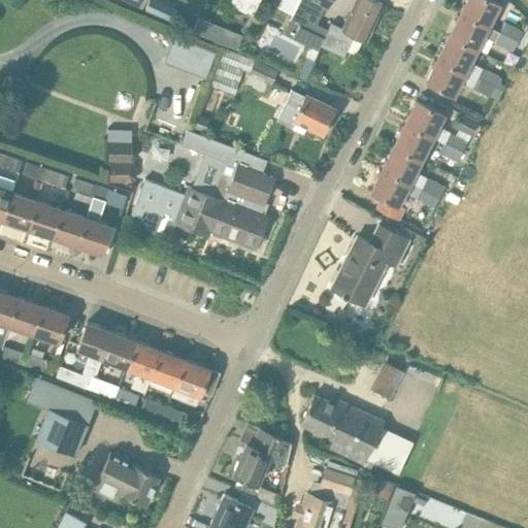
[(172,22),(177,8),(159,0),(147,0),(144,9),(172,22)]
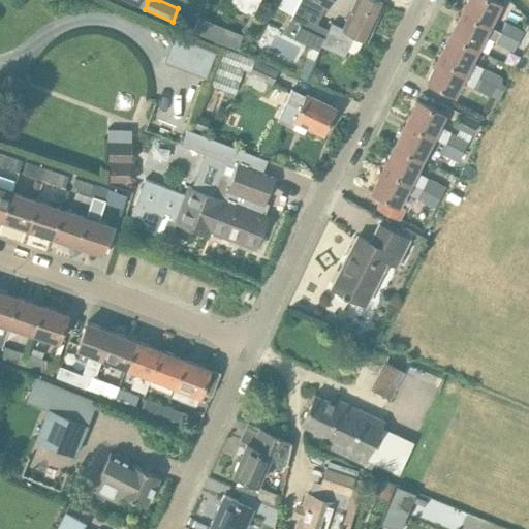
[(253,14),(257,6),(259,0),(235,0),(232,3),(253,14)]
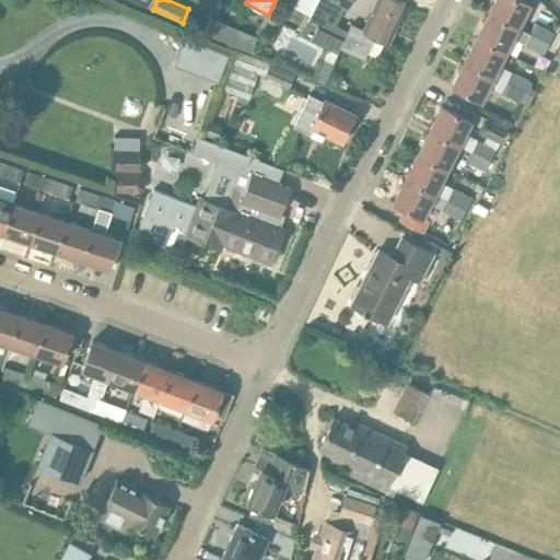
[(323,83),(351,25),(349,24),(347,30),(335,24),(343,8),(346,9),(350,0),(316,0),(300,34),(324,46),(318,55),(322,56),(311,77),(323,83)]
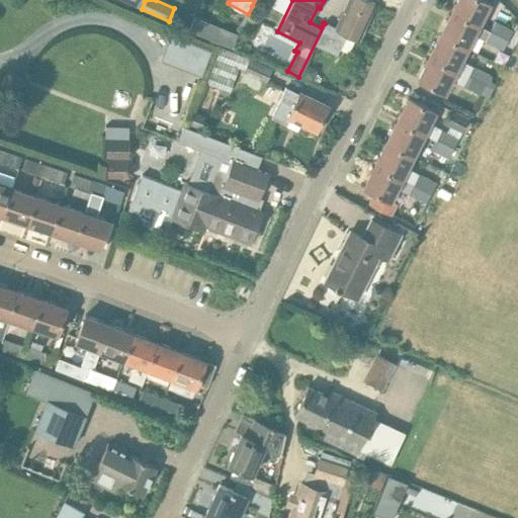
[(359,37),(373,4),(363,0),(348,0),(335,27),(325,23),(298,77),(315,46),(337,56),(347,33),(359,37)]
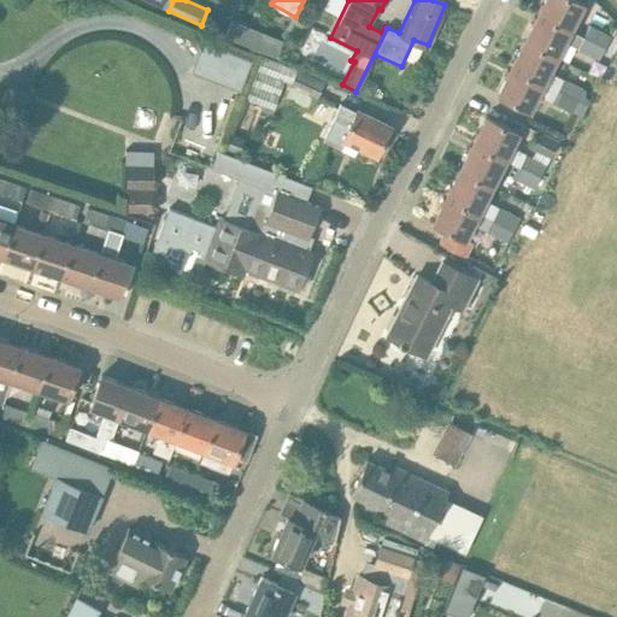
[(544,0),(538,15),(571,31),(585,4),(576,0),(544,0)]
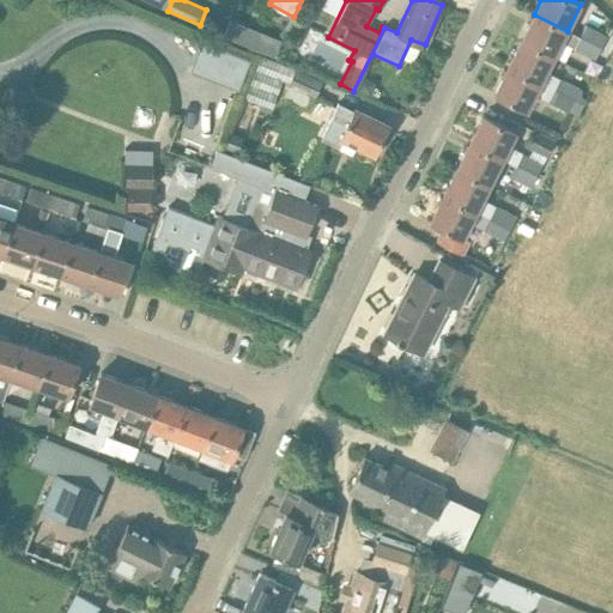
[(534,14),(521,41),(554,58),(562,42),(594,60),(600,48),(580,37),(568,31),(534,14)]
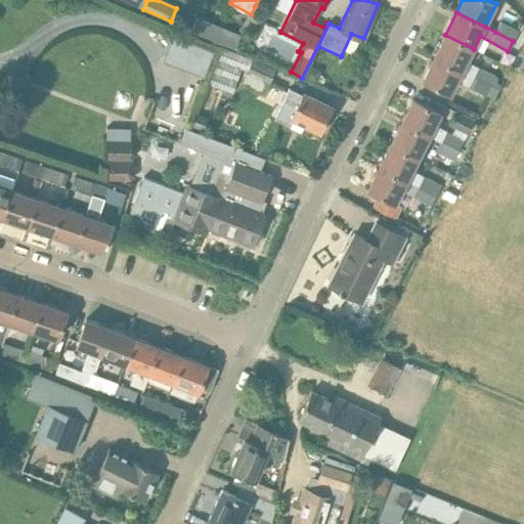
[(495,32),(513,41),(519,30),(500,20),(495,32)]
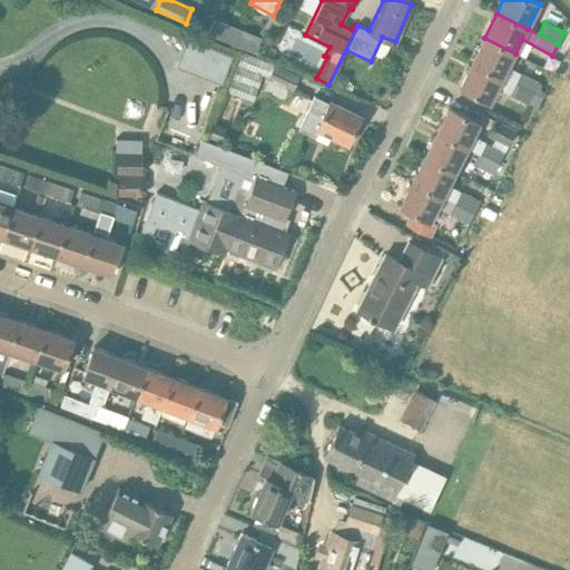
[(484,38),(472,62),(533,94),(539,82),(509,66),(516,53),(484,38)]
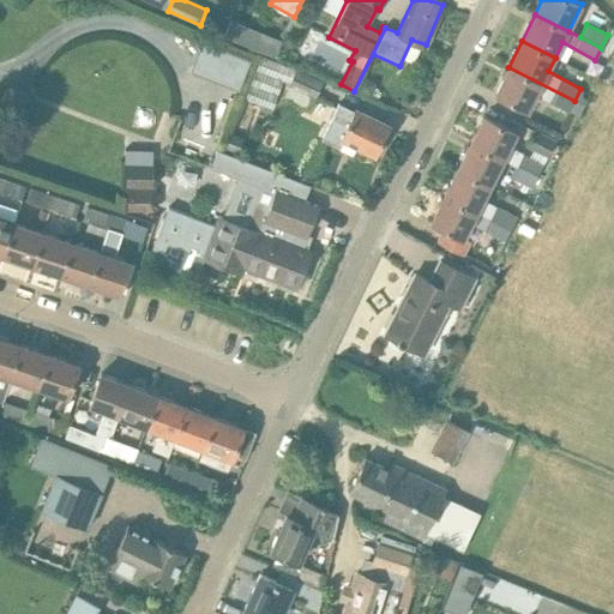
[(296,67),(288,84),(314,97),(324,79),(296,67)]
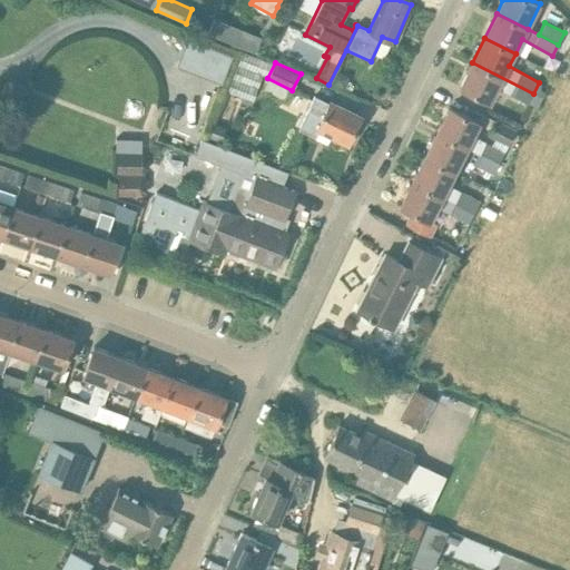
[(533,94),(472,62),(459,87),(490,102),(498,88),(509,94),(508,95),(528,105),(529,102),(537,107),(542,97),(533,94)]
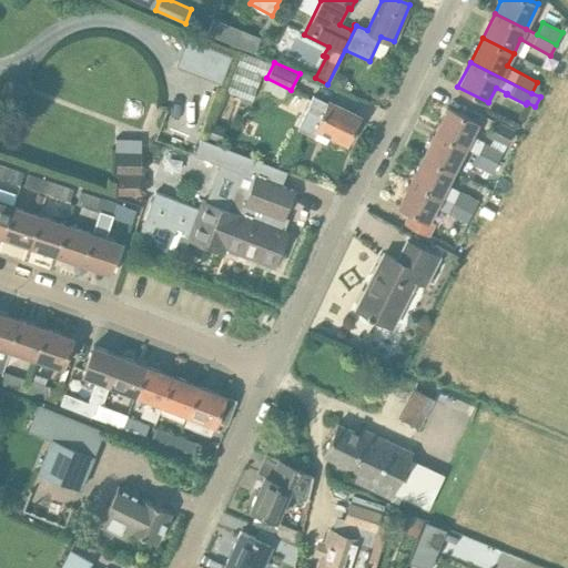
[(314,134),(316,129),(346,144),(362,117),(328,101),(327,103),(313,95),(306,110),(298,129),(314,134)]
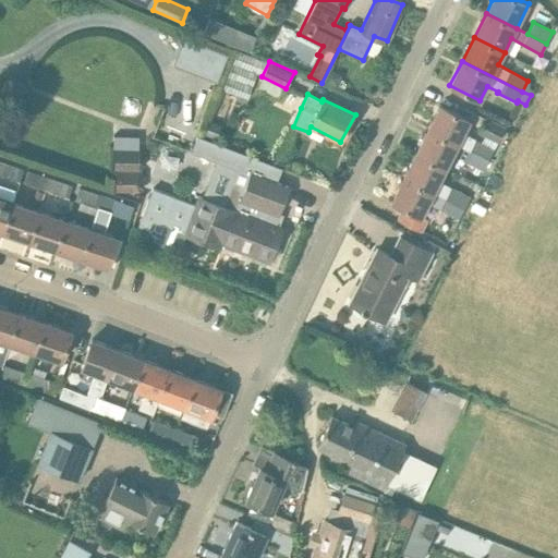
[(460,114),(440,105),(428,130),(487,159),(505,125),(486,117),(478,132),(486,136),(483,143),(464,132),(471,120),(468,119),(472,111),(463,107),(460,114)]
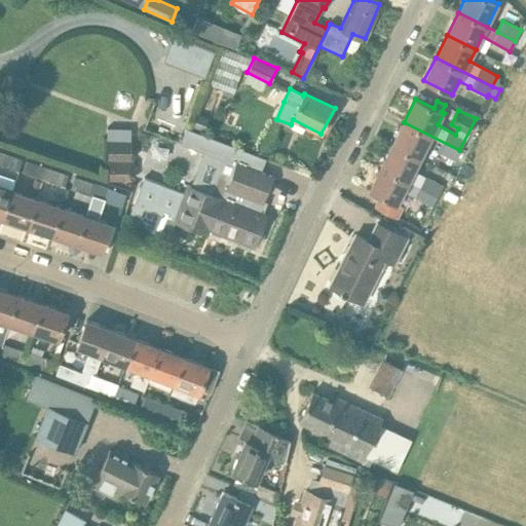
[(202,130),(208,117),(194,112),(189,125),(202,130)]
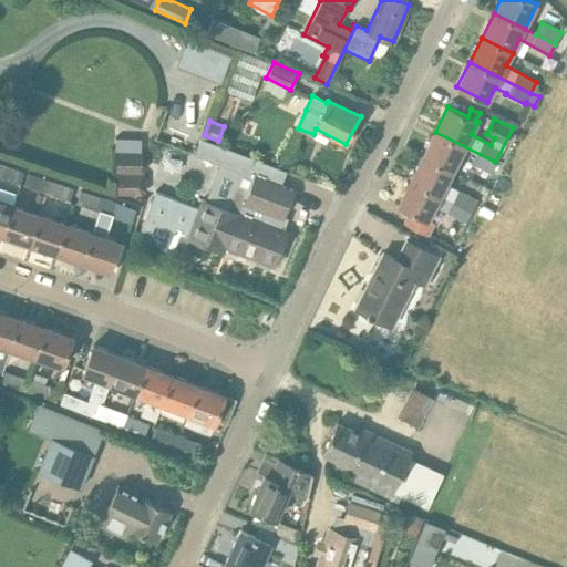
[(435,132),(422,156),(453,172),(460,158),(490,174),(495,162),(435,132)]
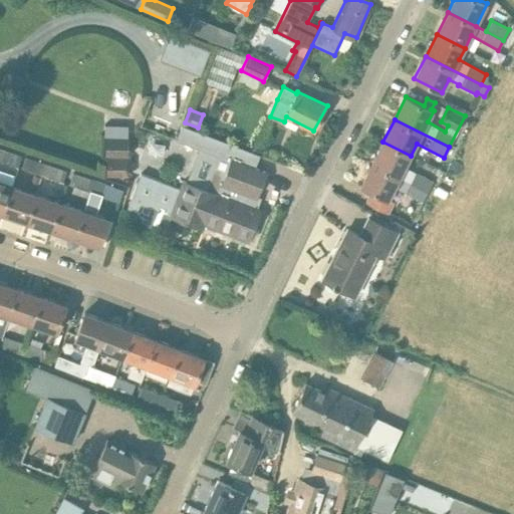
[(183,125),(177,140),(200,149),(187,182),(182,180),(179,189),(141,174),(129,208),(138,211),(141,204),(204,228),(205,224),(234,235),(232,239),(244,244),(246,239),(249,241),(250,239),(254,240),(258,228),(254,227),(260,211),(257,210),(261,199),(257,197),(266,173),(255,169),(260,156),(183,125)]
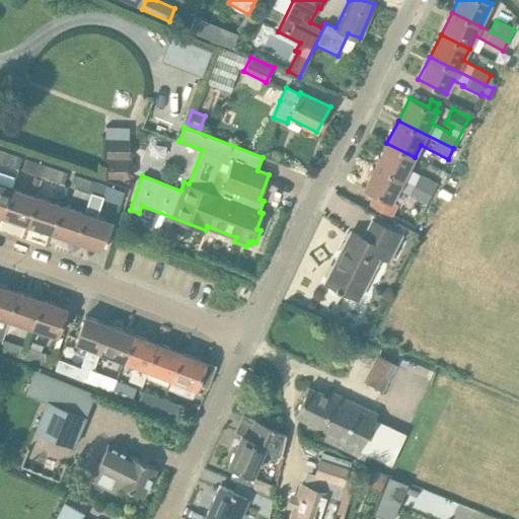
[(130,157),(135,154),(135,145),(130,138),(106,138),(106,157),(130,157)]
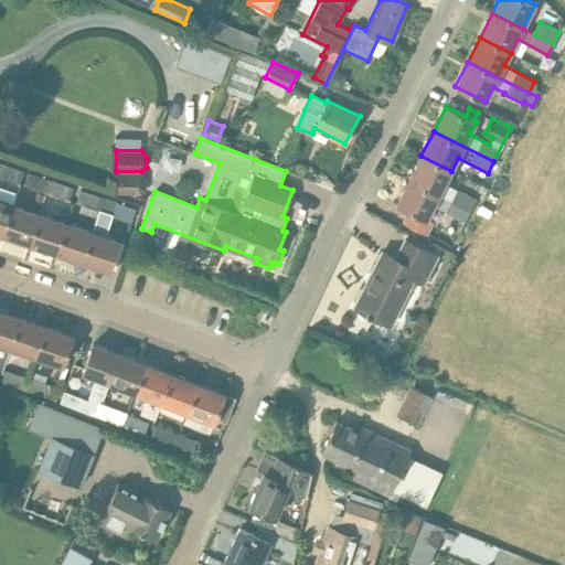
[(420,156),(408,180),(470,211),(476,199),(456,189),(457,188),(446,182),(451,171),(420,156)]
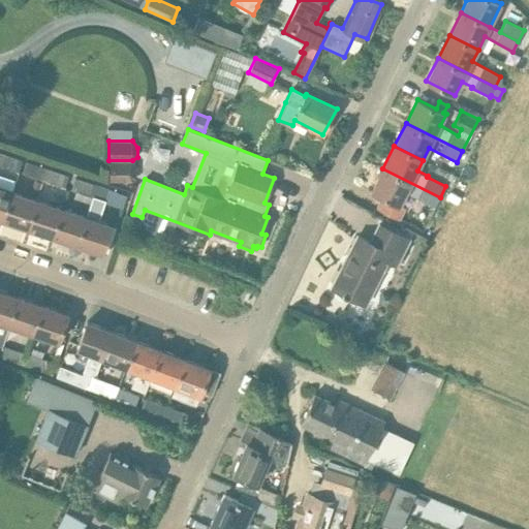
[(0,152),(0,164),(16,170),(20,158),(0,152)]
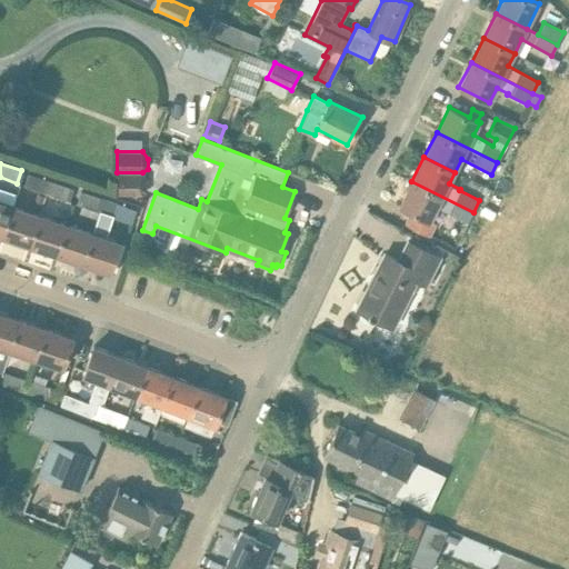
[(47,193),(51,181),(28,172),(23,186),(47,193)]
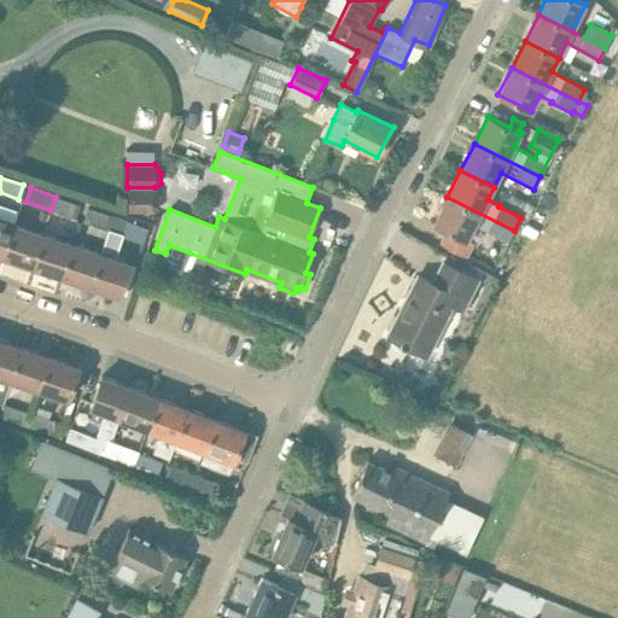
[(128,187),(127,211),(155,213),(158,209),(159,193),(155,188),(128,187)]
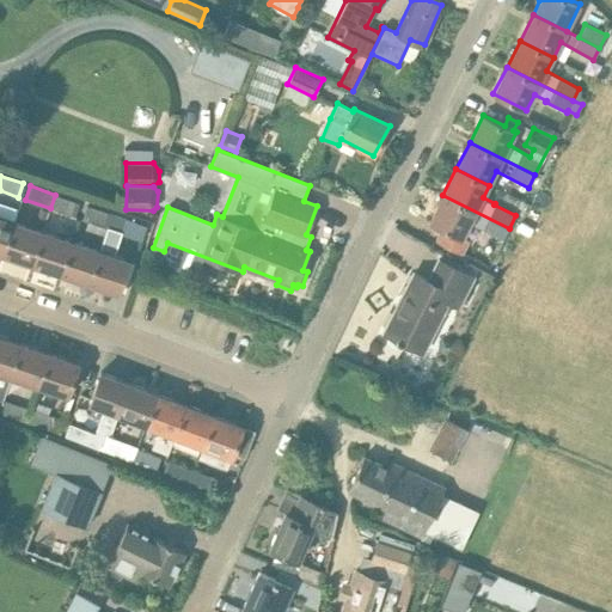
[(55,195),(50,208),(74,216),(79,203),(55,195)]
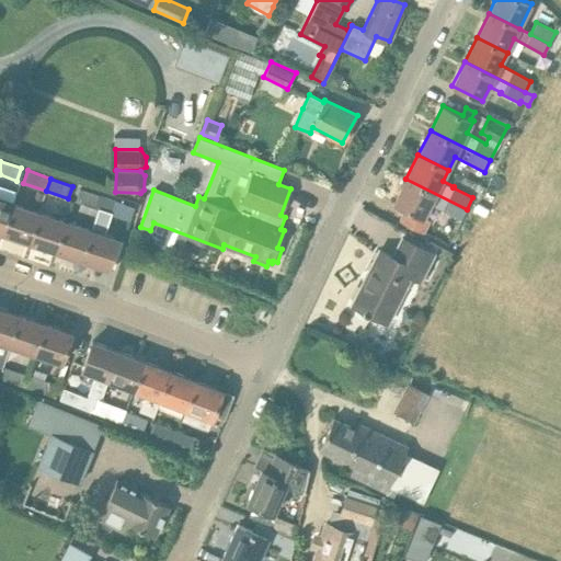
[(467,209),(405,179),(393,204),(403,209),(398,220),(423,232),(431,219),(425,216),(432,204),(443,209),(442,210),(461,220),(467,209)]
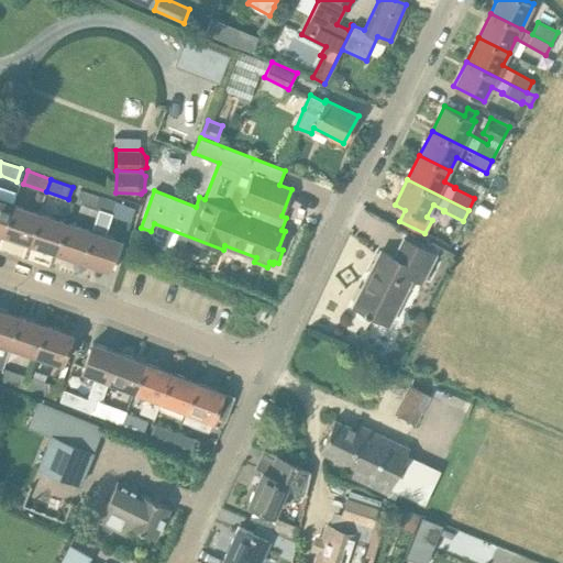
[(76,201),(99,209),(103,196),(102,195),(102,196),(80,188),(76,201)]
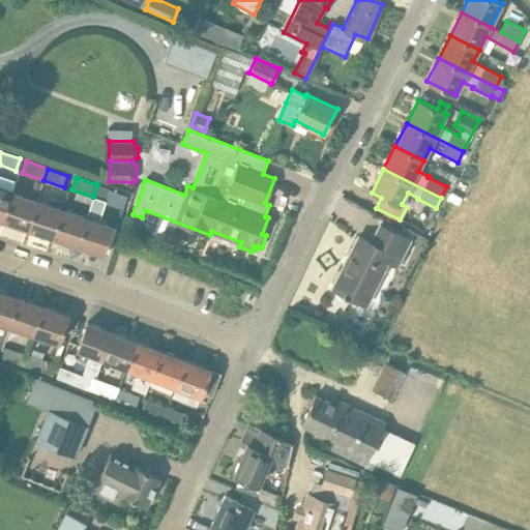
[(104,253),(113,225),(98,219),(110,188),(97,184),(93,197),(87,216),(78,243),(104,253)]
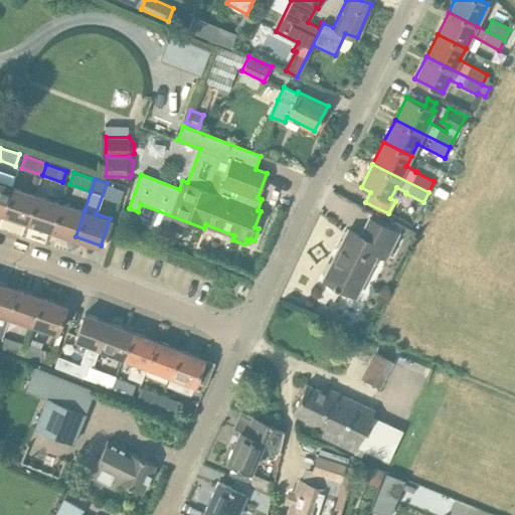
[(0,181),(0,211),(3,213),(12,186),(0,181)]
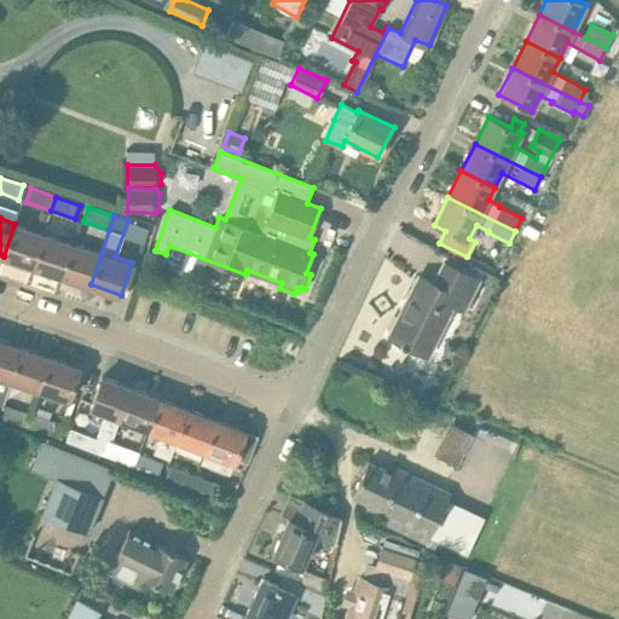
[(15,224),(4,256),(33,266),(44,233),(15,224)]
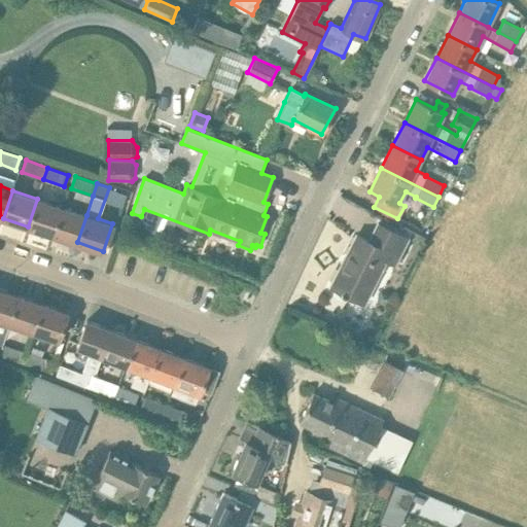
[(37,199),(28,226),(53,235),(62,207),(37,199)]
